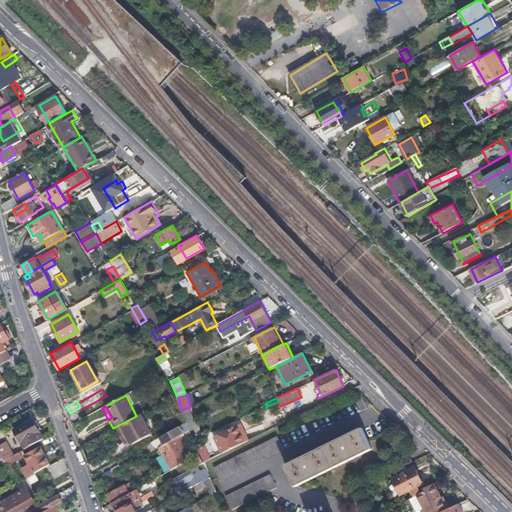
[(138,418),(120,427),(129,442),(131,445),(148,435),(138,418)]
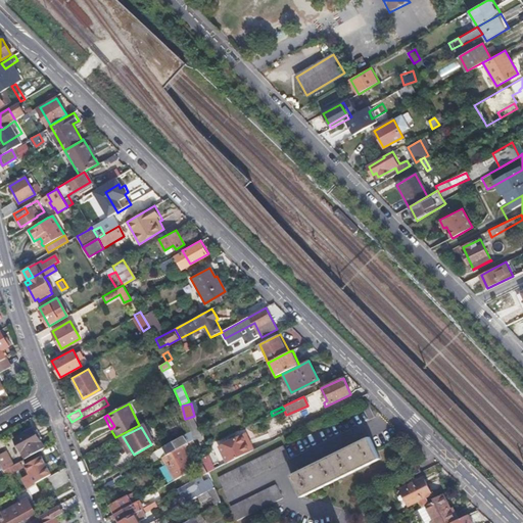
[(25,458),(44,447),(33,428),(14,439),(25,458)]
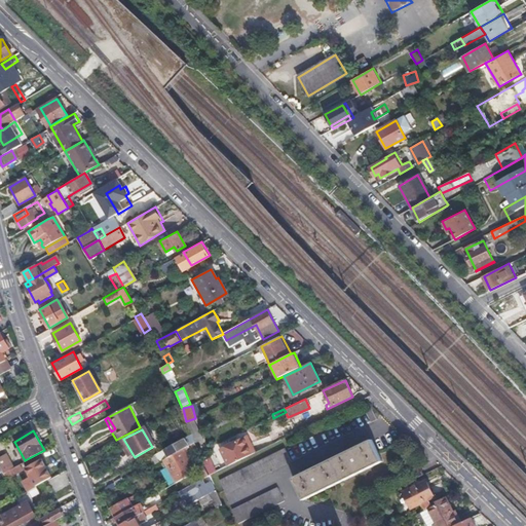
[(158,452),(162,459),(195,441),(191,434),(158,452)]
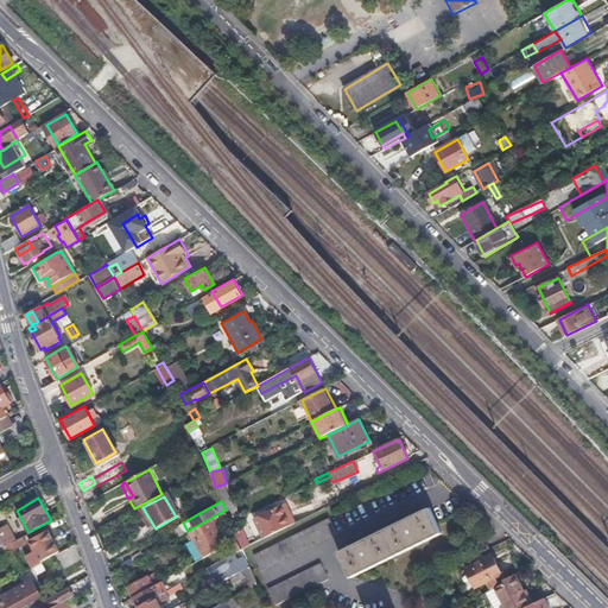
[(286,506),(283,508),(291,526),(296,524),(286,506)]
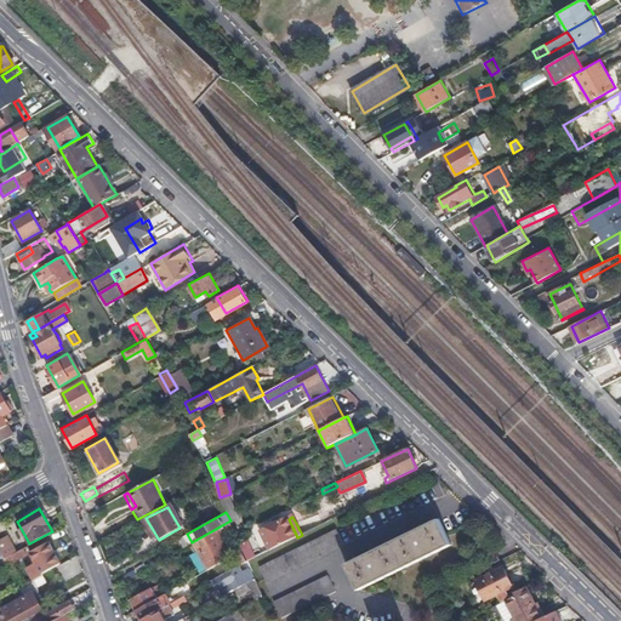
[(157,536),(146,518),(140,522),(151,541),(157,536)]
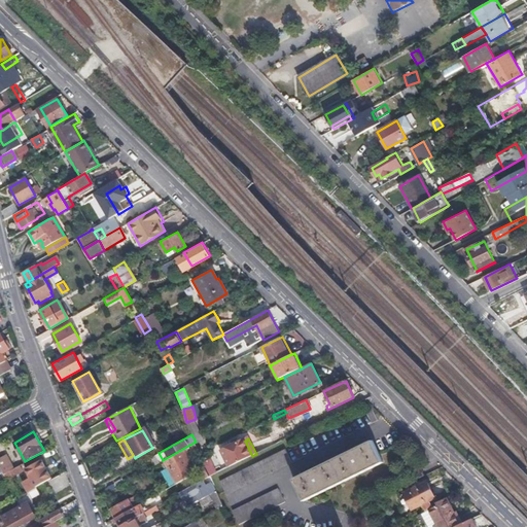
[(230,467),(252,456),(245,441),(238,444),(234,446),(221,452),(230,467)]
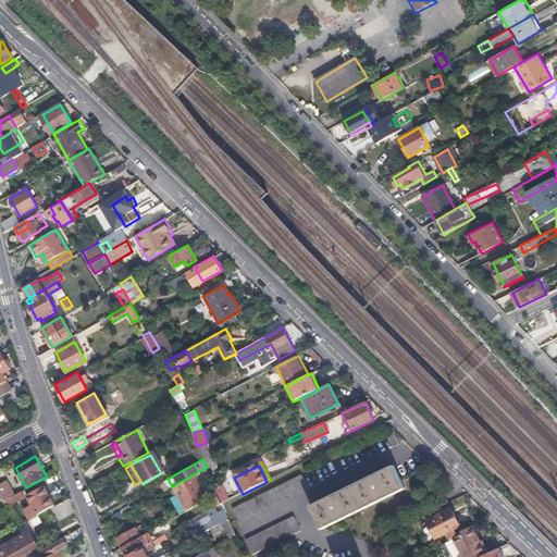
[(207,467),(172,486),(173,489),(171,490),(174,495),(176,494),(177,495),(186,511),(208,500),(197,480),(209,472),(208,471),(207,467)]
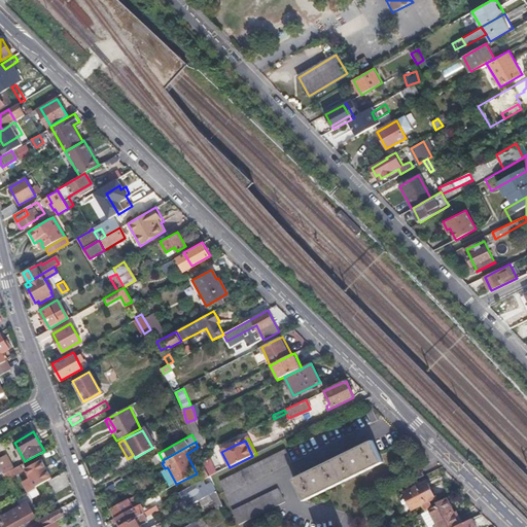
[(305,501),(383,461),(373,442),(294,480),(305,501)]
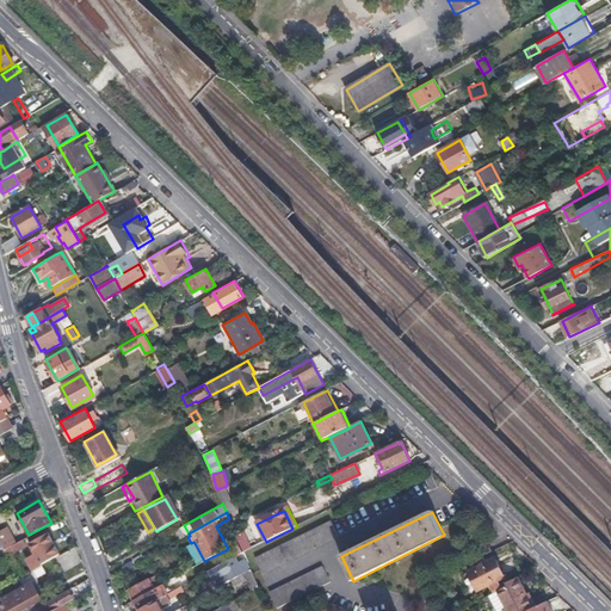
[(338,536),(331,522),(255,560),(263,574),(338,536)]
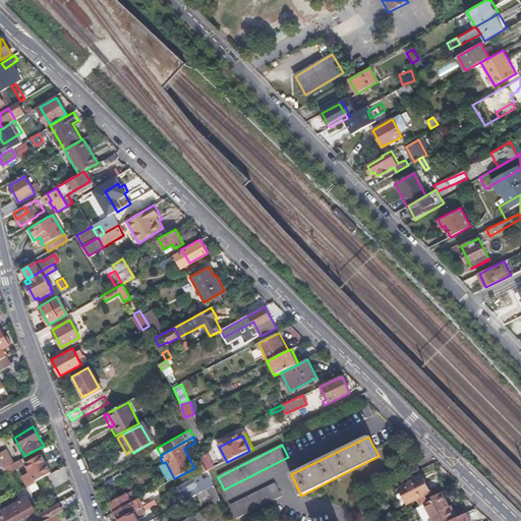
[(12,446),(6,450),(13,462),(18,459),(19,459),(12,446)]
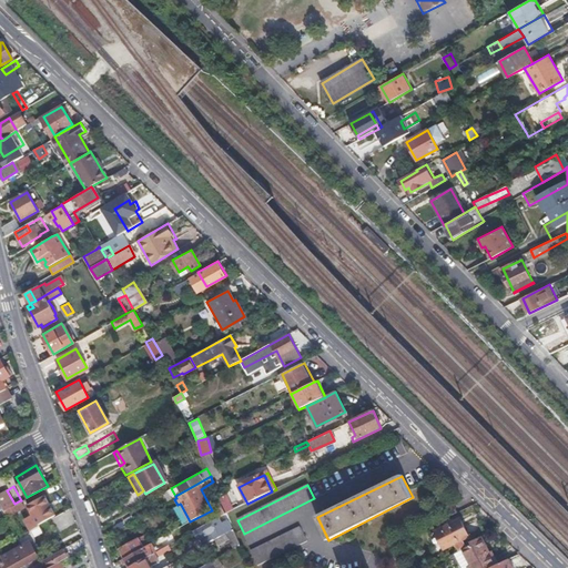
[(7,490),(0,493),(0,506),(1,509),(2,510),(14,504),(7,490)]
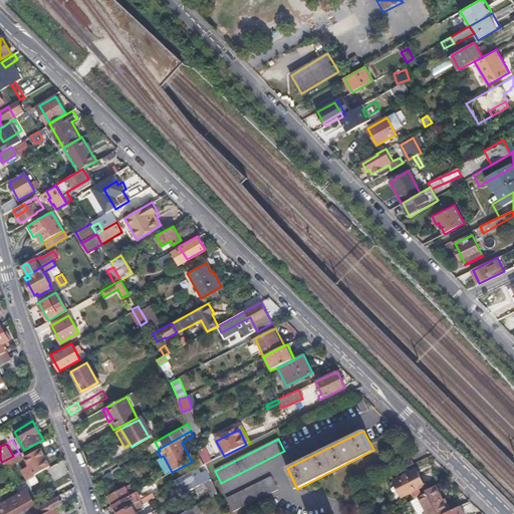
[(27,480),(35,475),(35,474),(49,465),(40,448),(25,456),(29,465),(21,469),(27,480)]
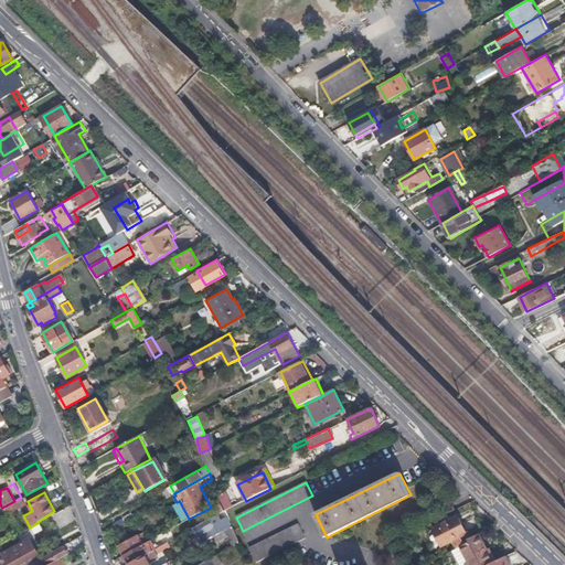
[(225,509),(232,507),(226,493),(220,496),(225,509)]
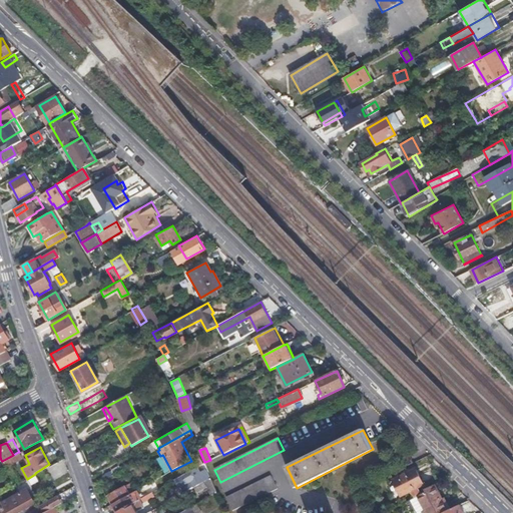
[(2,461),(5,467),(22,458),(18,452),(13,455),(2,461)]
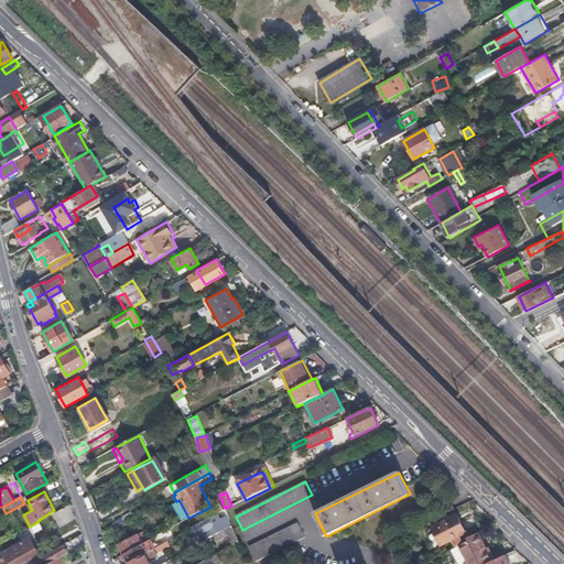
[(447,512),(455,509),(451,500),(443,503),(447,512)]
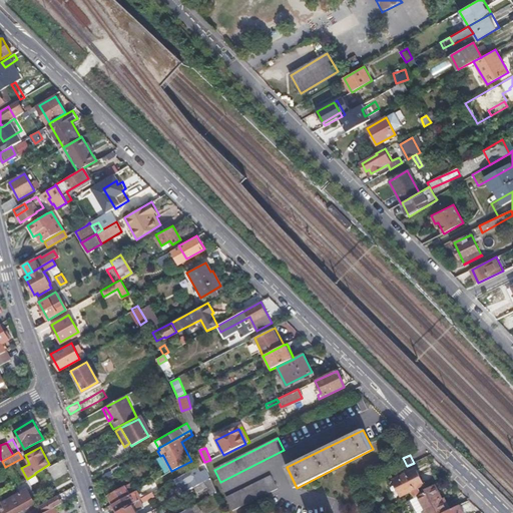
[(171,471),(163,456),(156,459),(165,475),(171,471)]
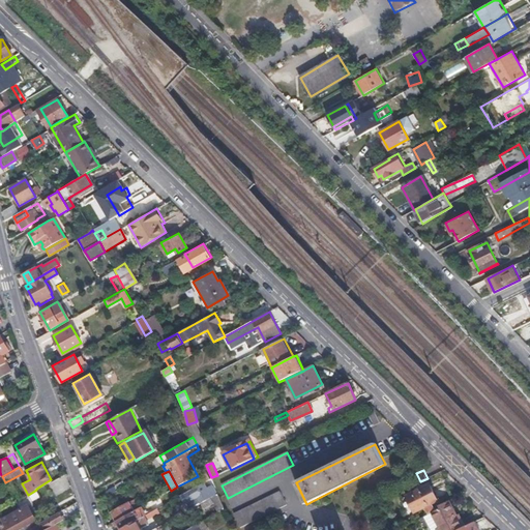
[(208,490),(204,484),(181,496),(185,503),(197,497),(201,504),(204,503),(217,496),(212,488),(208,490)]
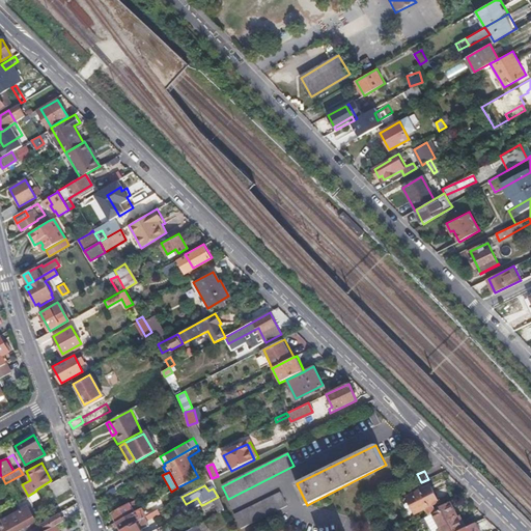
[(425,509),(427,512),(435,508),(432,505),(439,503),(430,487),(402,500),(407,509),(412,506),(416,513),(425,509)]
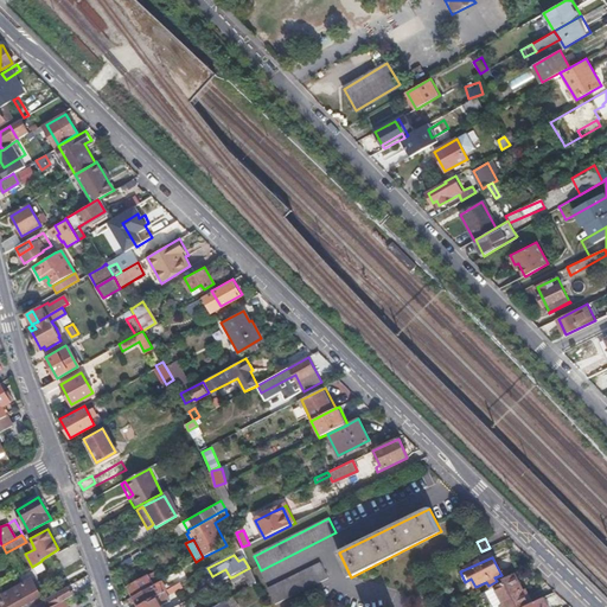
[(327,579),(320,564),(268,589),(275,605),(327,579)]
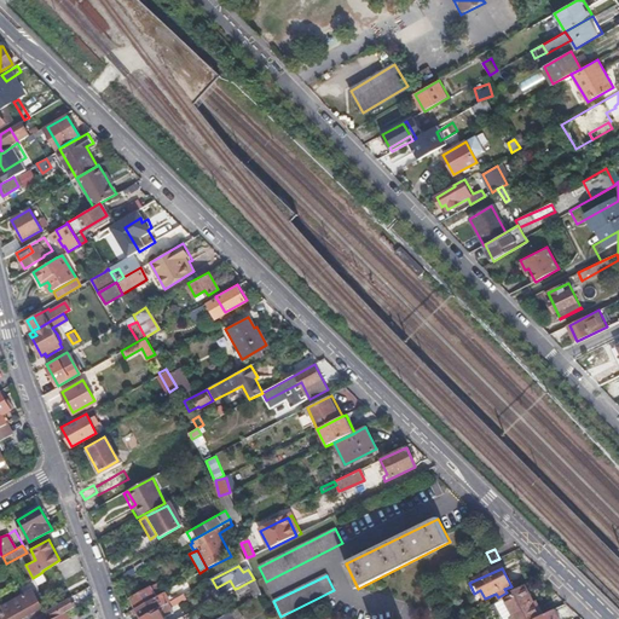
[(262,596),(255,578),(254,579),(238,588),(242,594),(250,589),(256,600),(262,596)]
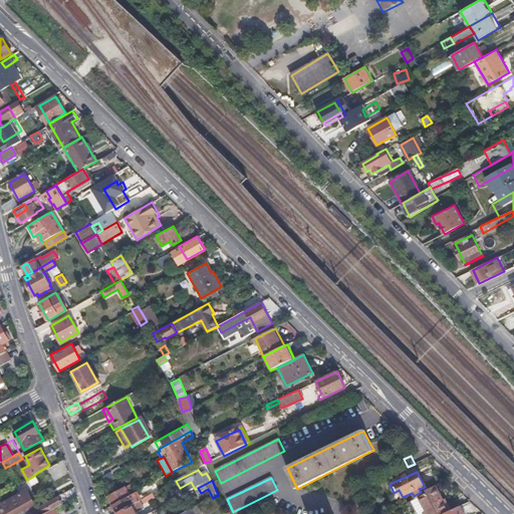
[(111,506),(135,493),(130,483),(106,495),(111,506)]
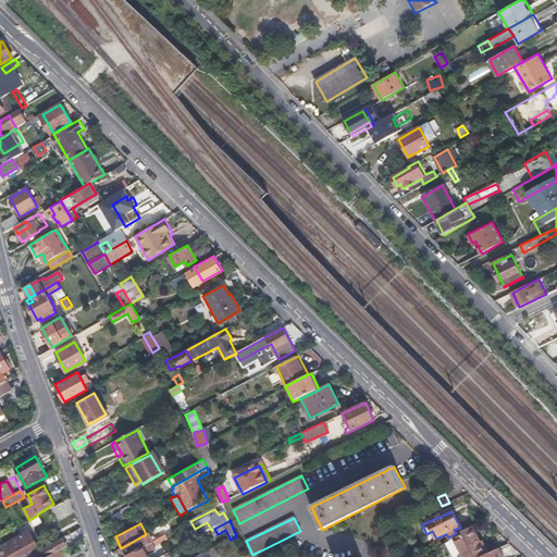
[(156,528),(160,535),(171,531),(168,523),(156,528)]
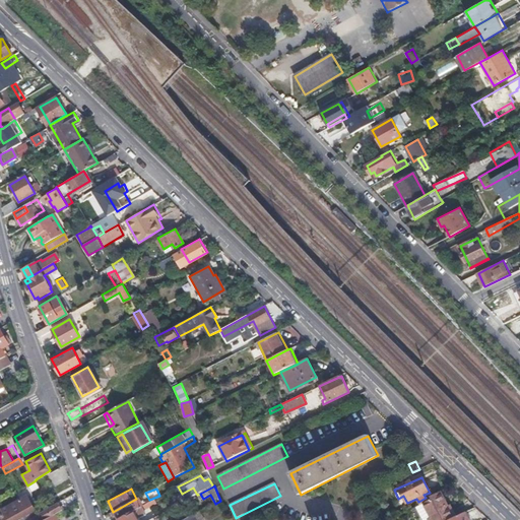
[(451,509),(442,490),(432,495),(434,498),(427,502),(430,508),(434,517),(430,519),(448,519),(457,516),(453,508),(451,509)]
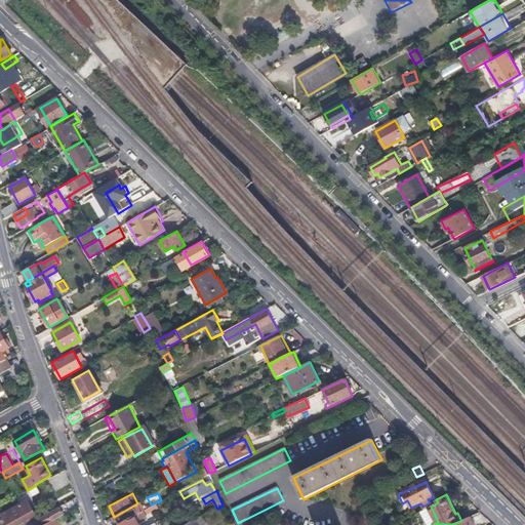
[(0,524),(13,524),(30,516),(22,502),(0,515),(0,519),(1,522),(0,522),(0,524)]
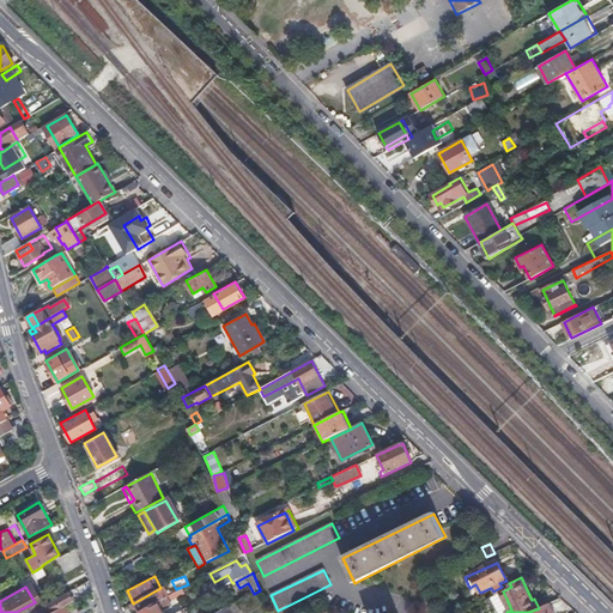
[(135,607),(139,612),(167,598),(169,596),(163,587),(161,588),(133,604),(129,606),(131,610),(135,607)]
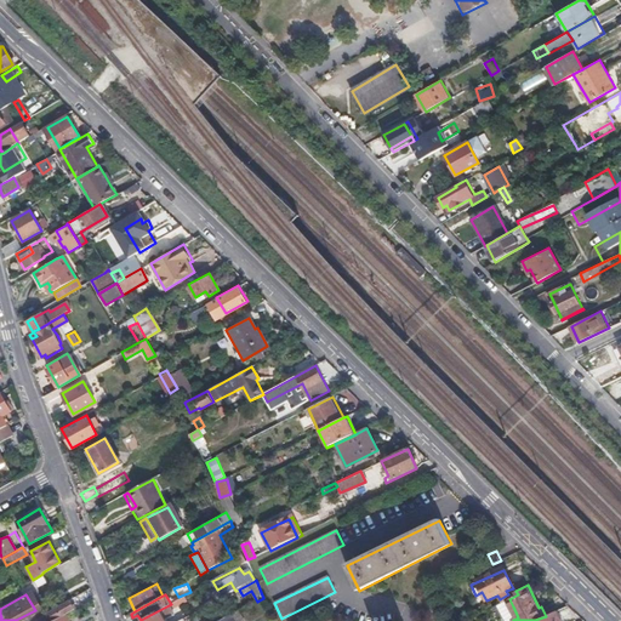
[(52,620),(66,614),(74,609),(68,600),(30,620),(52,620)]
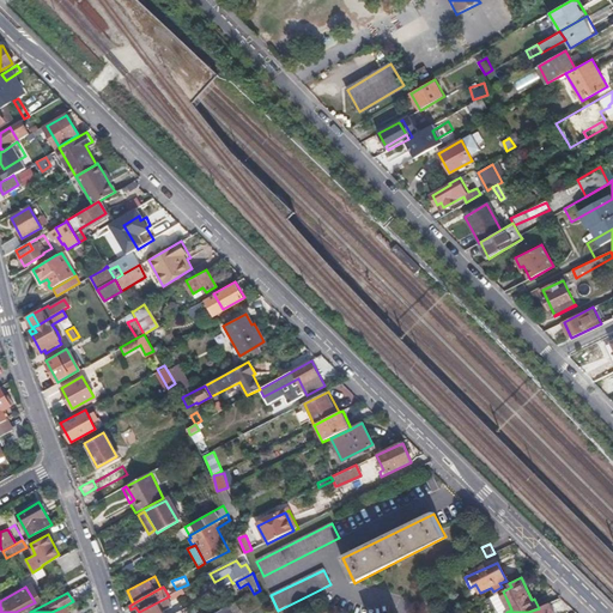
[(167,598),(139,612),(138,612),(162,612),(163,612),(171,608),(167,598)]
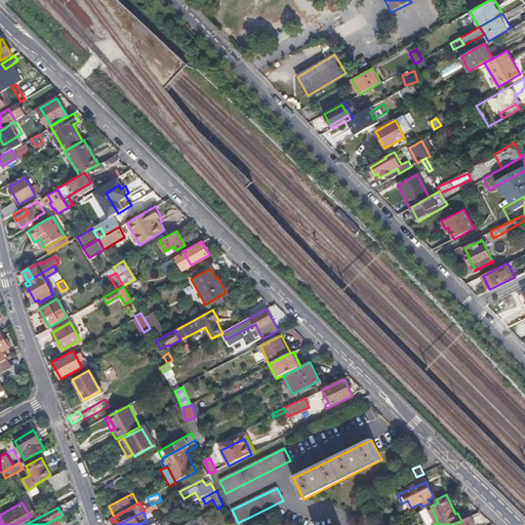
[(431,524),(434,524),(438,522),(434,513),(428,516),(431,524)]
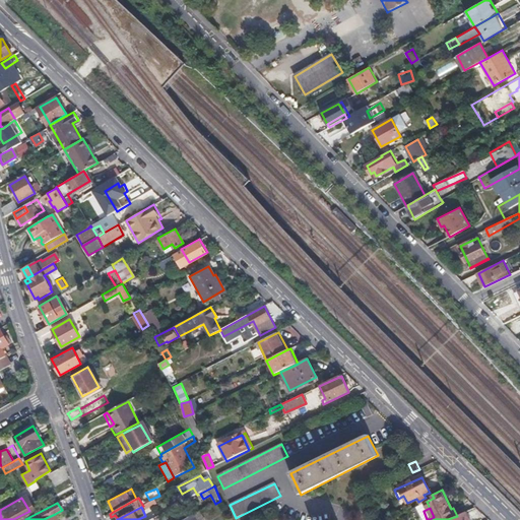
[(469,519),(465,511),(457,516),(448,519),(469,519)]
